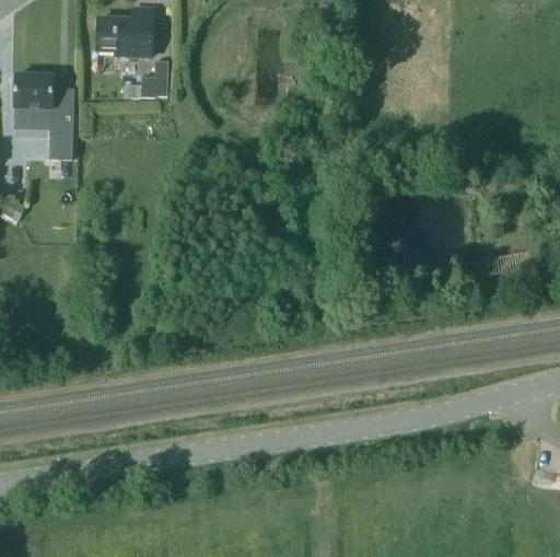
[(116,55),(152,56),(152,9),(133,8),(133,19),(98,18),(97,49),(116,50),(116,55)]
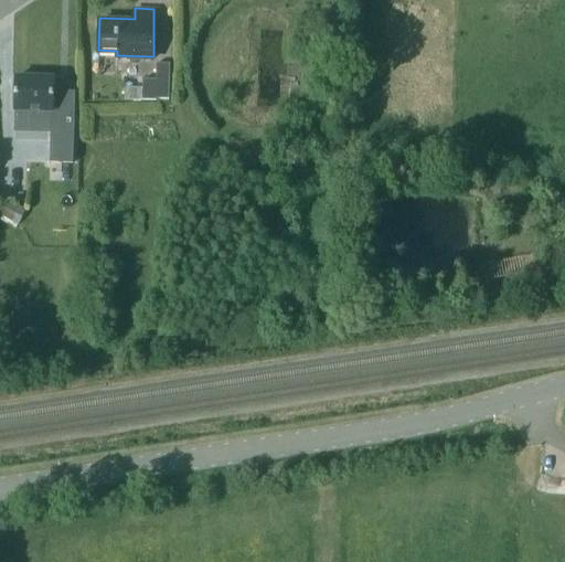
[(157,61),(156,77),(142,77),(141,85),(125,85),(125,97),(156,97),(169,96),(169,61),(157,61)]
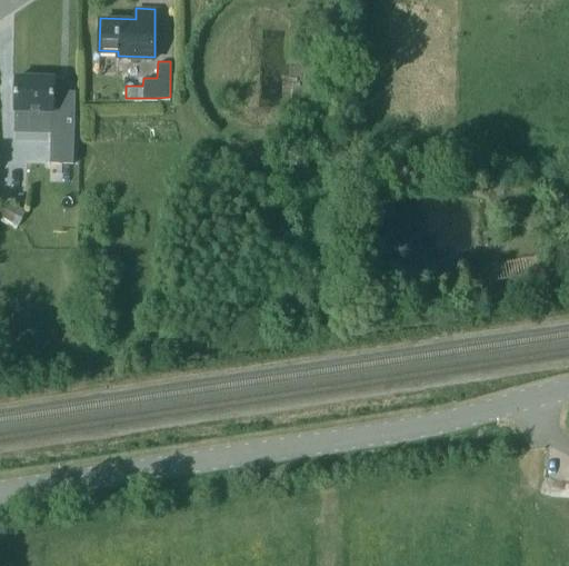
[(32,141),(51,141),(50,161),(73,161),(75,90),(73,90),(73,92),(53,92),(55,76),(16,75),(15,109),(52,110),(51,128),(33,128),(32,141)]
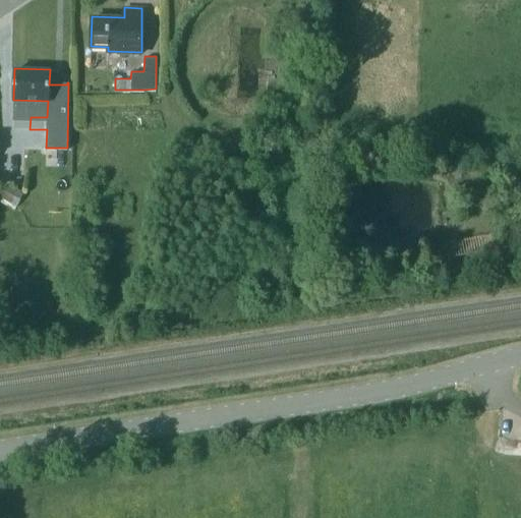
[(0,195),(16,205),(23,189),(6,180),(0,190),(0,195)]
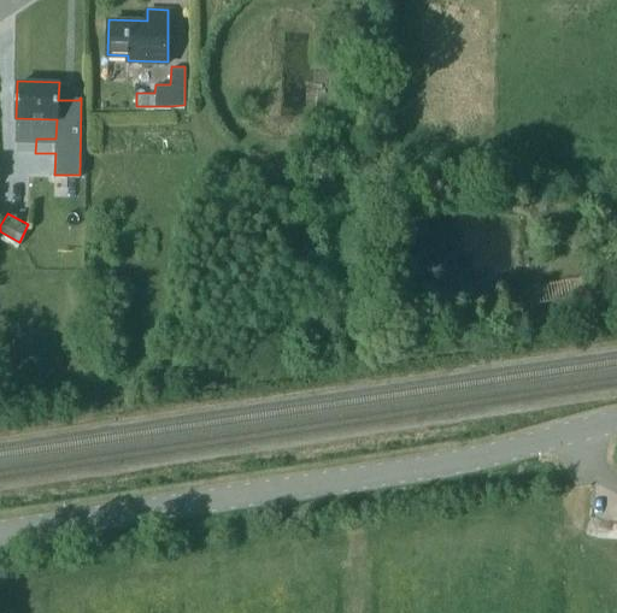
[(54,243),(47,259),(56,263),(63,247),(54,243)]
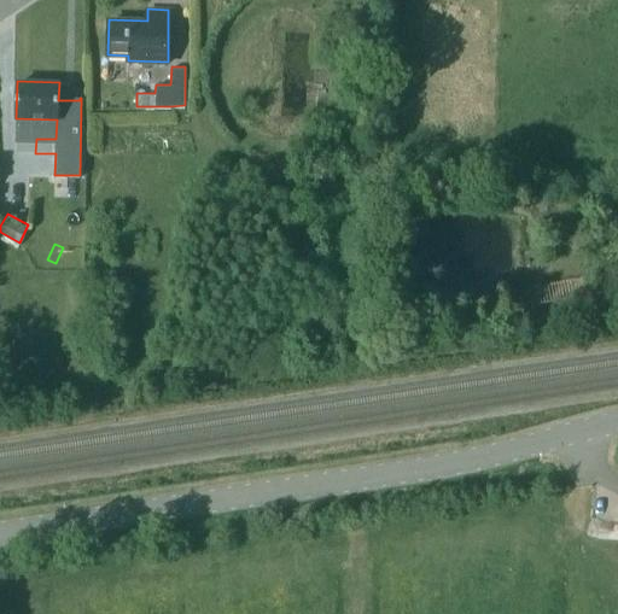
[(51,331),(60,323),(54,316),(45,323),(51,331)]
